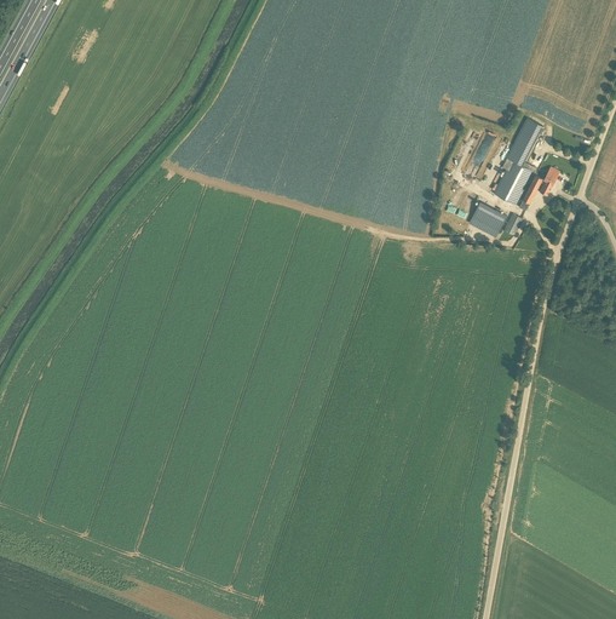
[(523,189),(524,185),(522,184),(530,171),(531,171),(534,167),(524,161),(522,166),(514,161),(514,162),(504,156),(499,166),(504,168),(490,193),(512,204),(520,188),(523,189)]
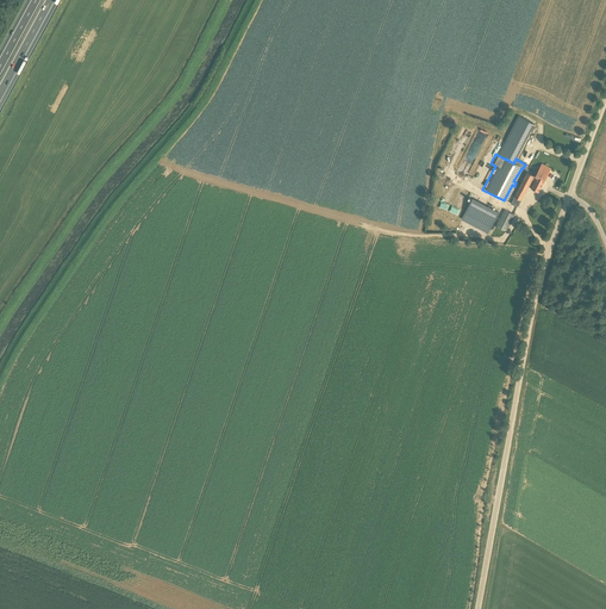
[(532,176),(528,186),(535,191),(547,167),(539,163),(532,175),(532,176)]
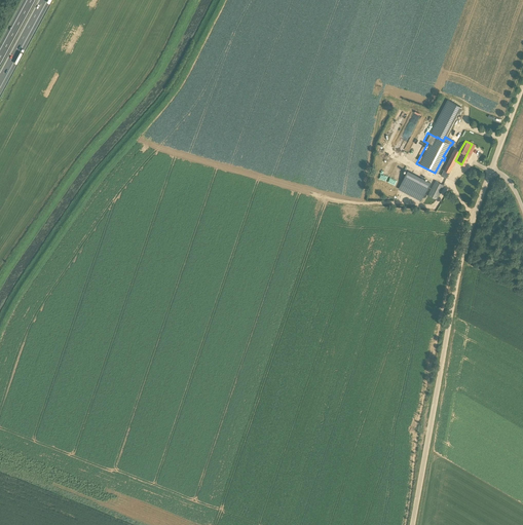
[(459,152),(459,151),(452,147),(446,158),(445,157),(444,160),(439,170),(441,170),(438,175),(444,178),(453,159),(455,160),(459,152)]
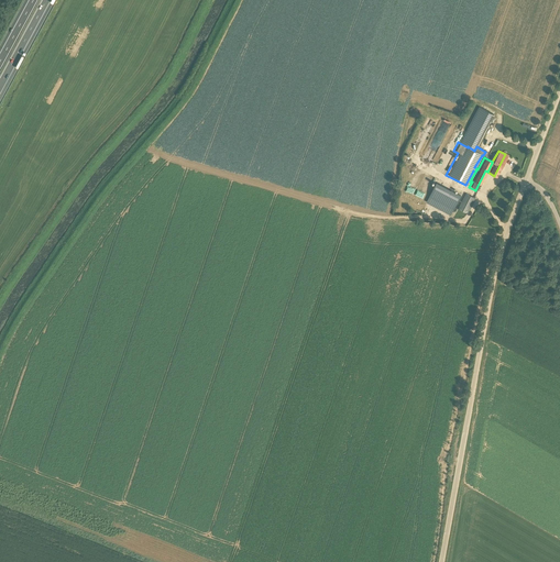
[(434,182),(424,201),(448,215),(458,195),(434,182)]
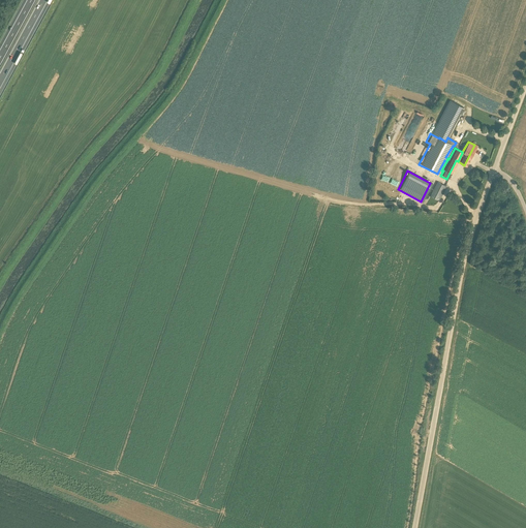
[(435,181),(428,195),(436,199),(443,185),(435,181)]
